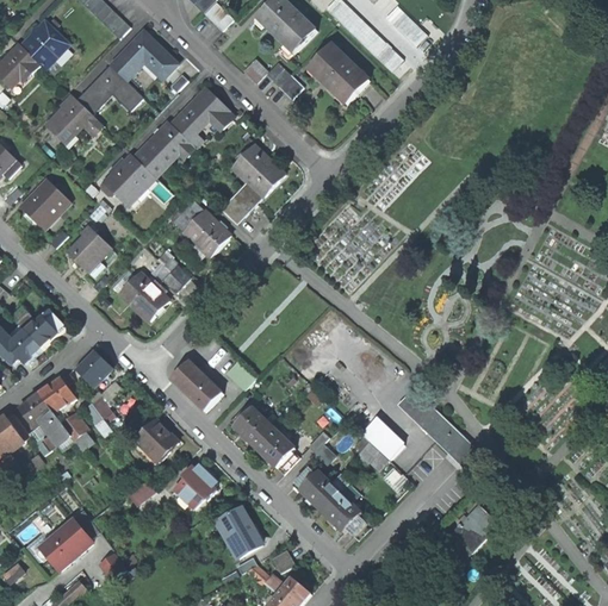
[(97,0),(88,8),(94,14),(106,2),(104,0),(97,0)]
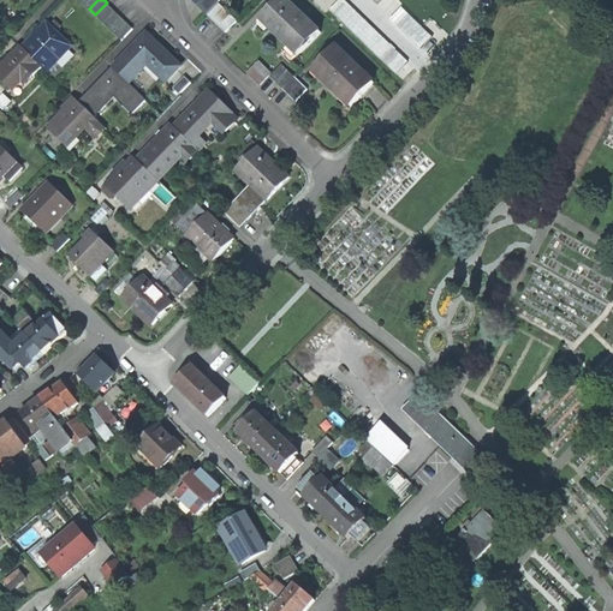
[(200,0),(196,4),(204,12),(216,0),(200,0)]
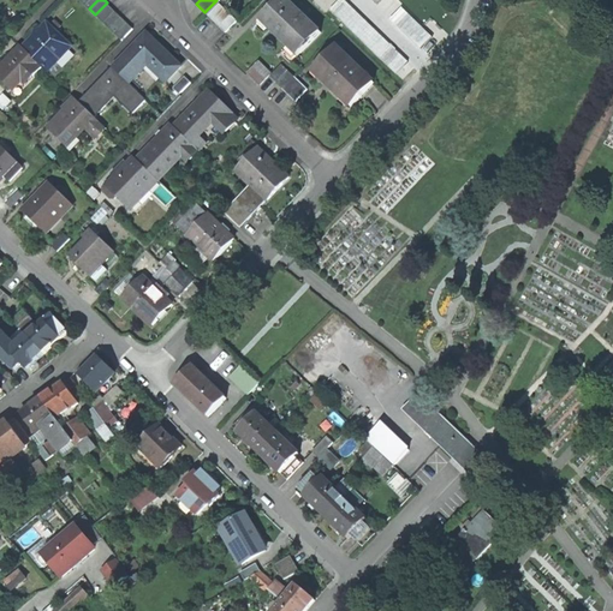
[(222,6),(216,0),(204,12),(212,18),(222,6)]
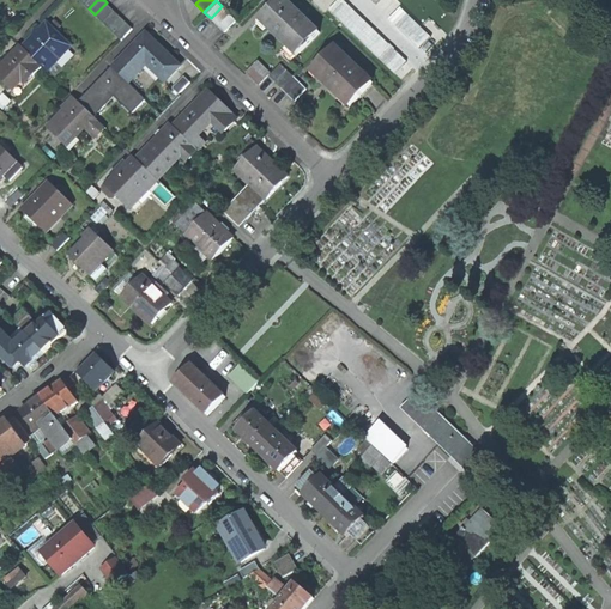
[(296,8),(286,0),(273,0),(256,18),(295,54),(318,30),(302,14),(303,14),(297,7),(296,8)]
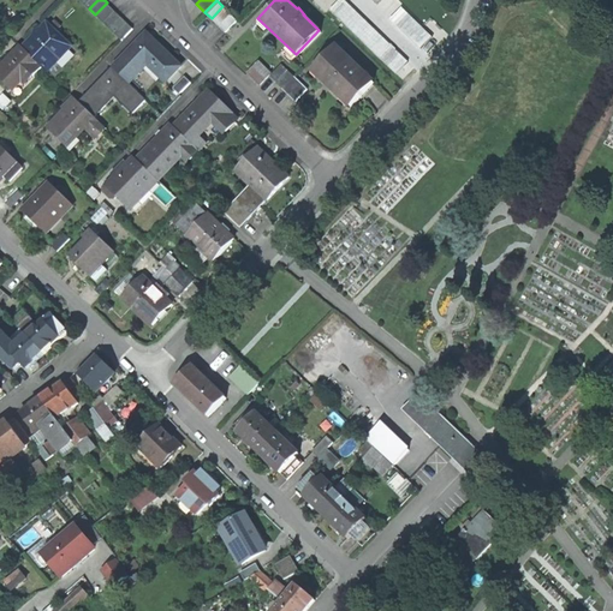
[(382,54),(393,42),(349,0),(335,0),(332,5),(382,54)]
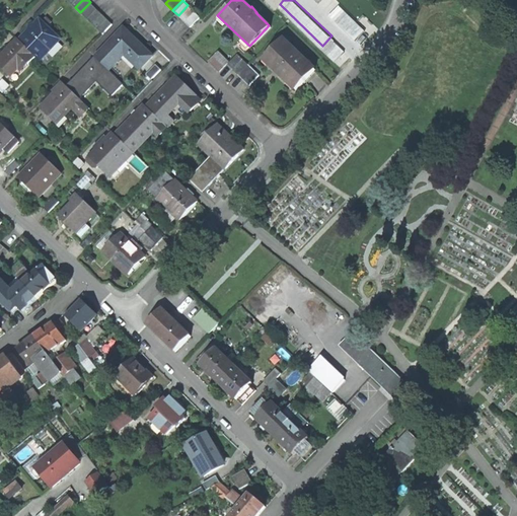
[(90,2),(80,12),(85,17),(95,7),(90,2)]
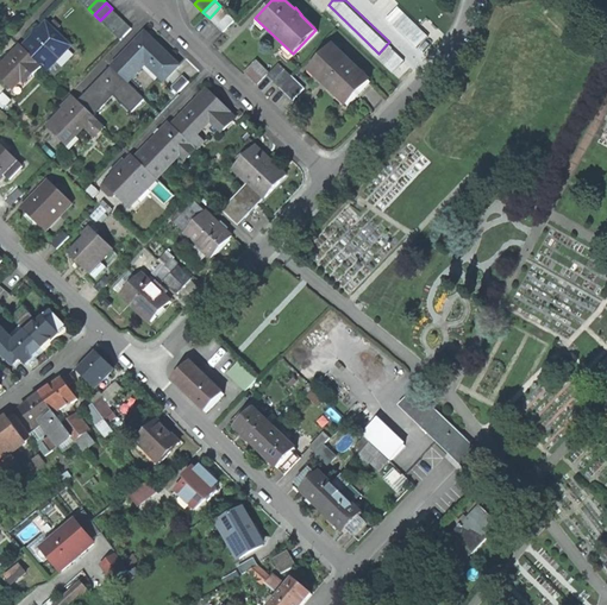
[(408,23),(412,26),(417,21),(401,4),(389,13),(402,29),(408,23)]
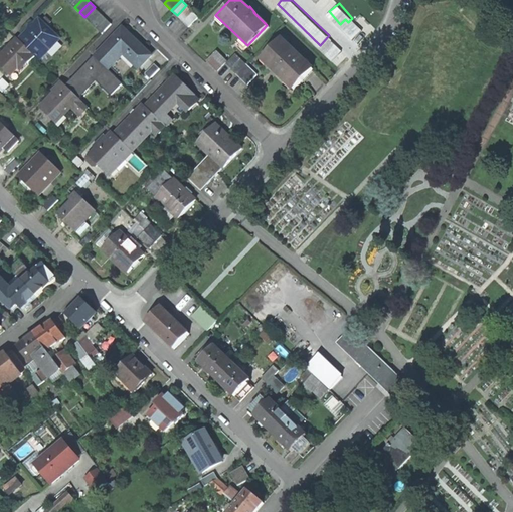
[(192,10),(186,5),(177,15),(182,20),(192,10)]
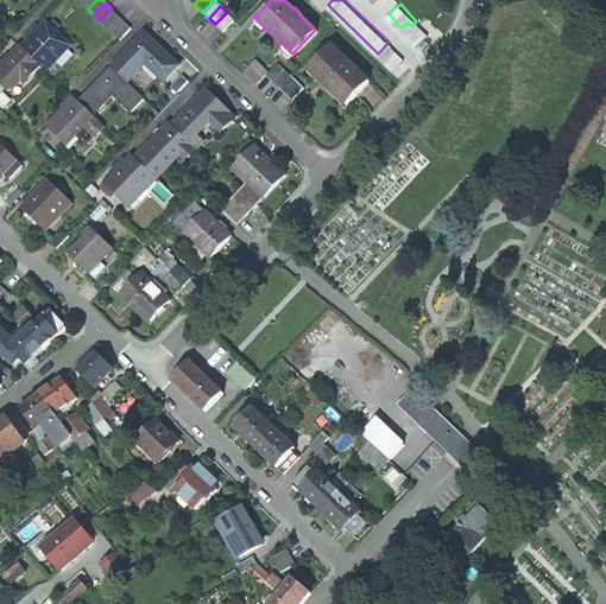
[(112,8),(100,20),(106,26),(118,14),(112,8)]
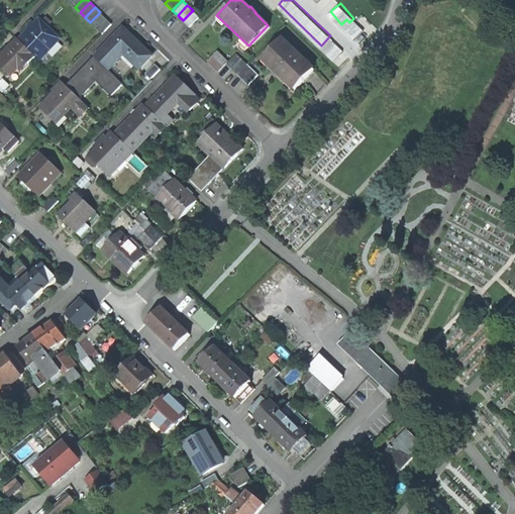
[(197,15),(193,10),(183,20),(188,25),(197,15)]
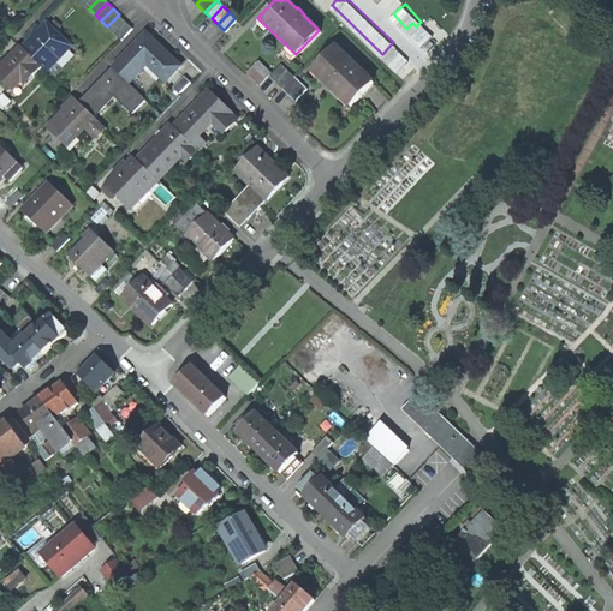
[(119,15),(107,27),(113,33),(125,21),(119,15)]
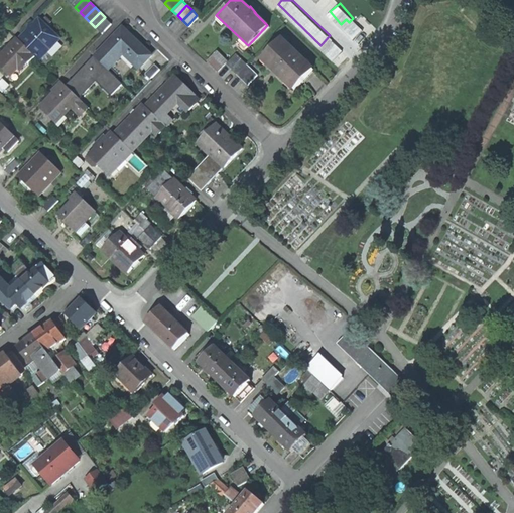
[(105,17),(95,27),(100,32),(110,22),(105,17)]
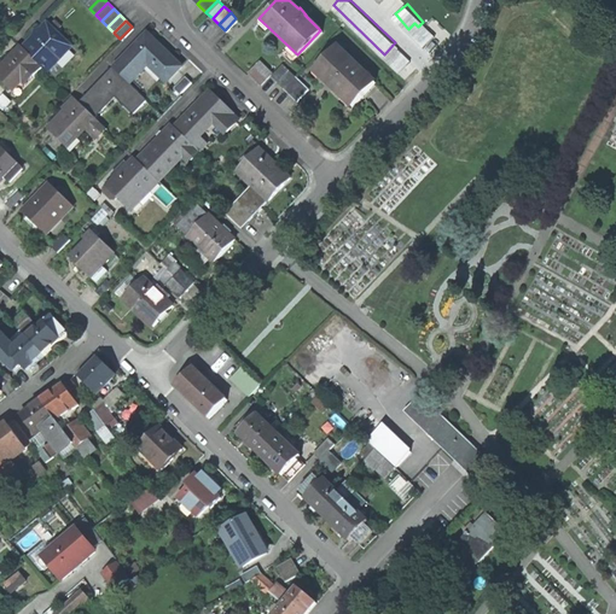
[(46,22),(23,47),(42,65),(67,41),(46,22)]
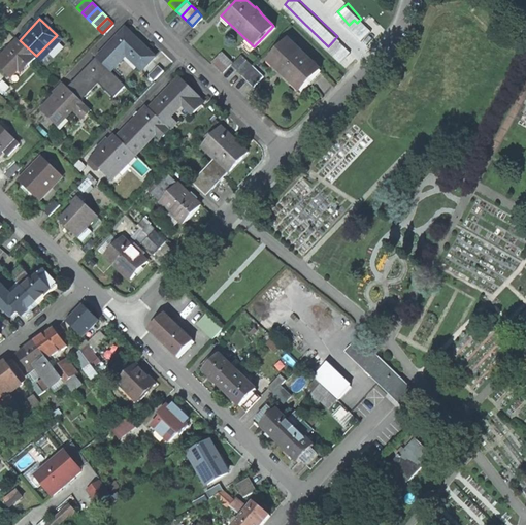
[(138,59),(138,62),(143,66),(154,56),(125,27),(96,57),(109,69),(129,50),(131,53),(130,54),(131,56),(133,54),(138,59)]
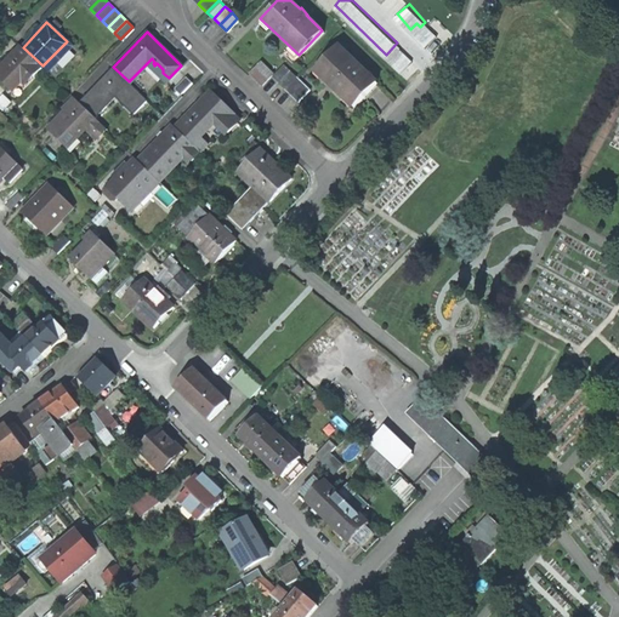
[(33,75),(43,66),(23,47),(20,44),(0,63),(0,76),(12,89),(29,72),(33,75)]
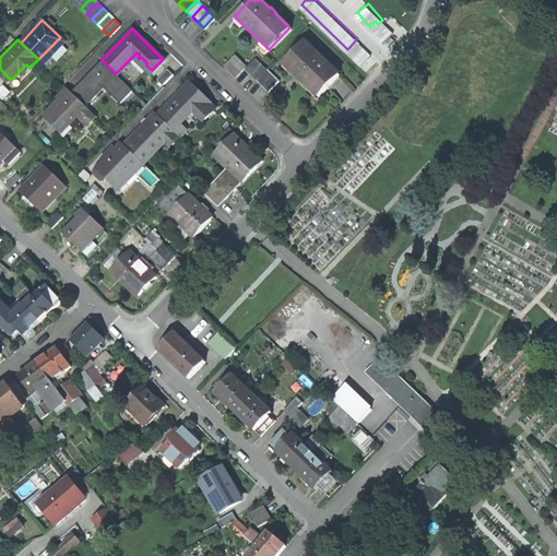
[(304,40),(283,62),(317,95),(339,73),(304,40)]
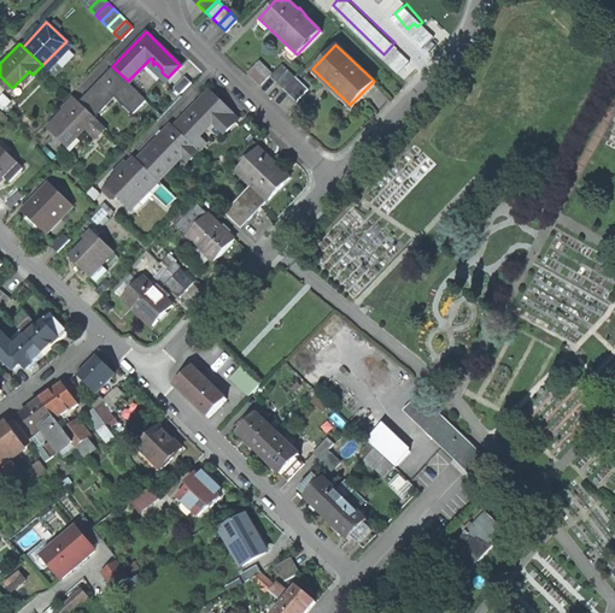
[(257,59),(246,71),(259,83),(270,72),(257,59)]
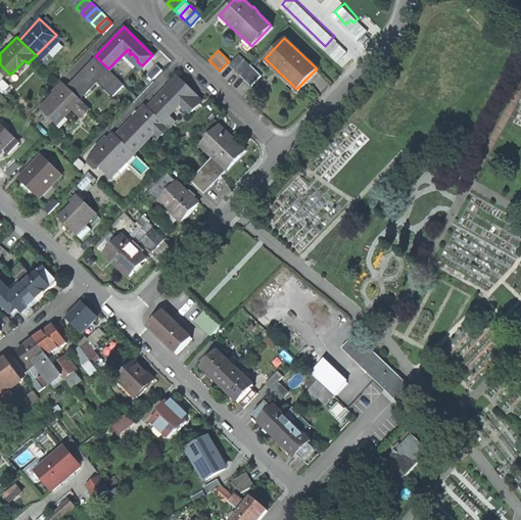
[(238,52),(228,63),(233,68),(243,58),(238,52)]
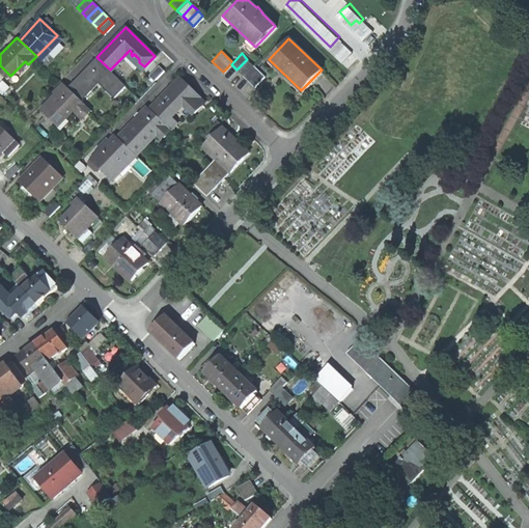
[(96,57),(67,87),(80,100),(98,81),(113,96),(124,84),(110,70),(96,57)]
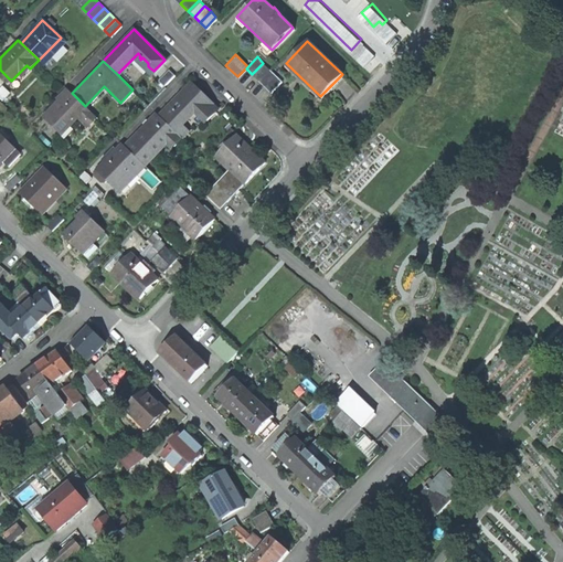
[(263,63),(252,74),(257,80),(269,69),(263,63)]
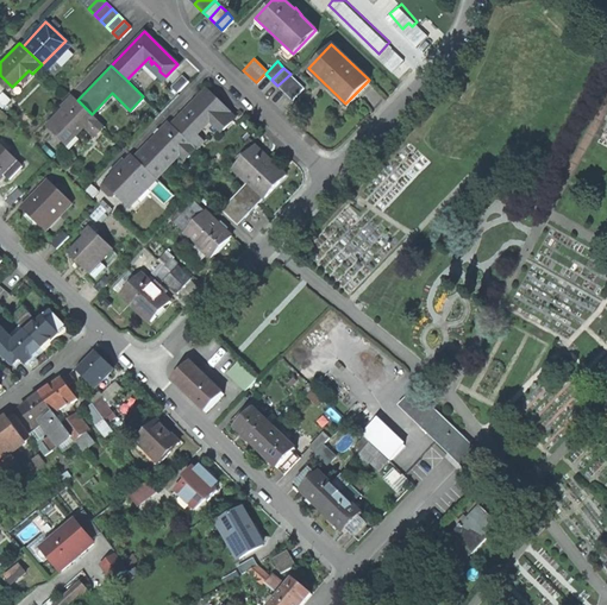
[(181,73),(169,84),(176,90),(187,79),(181,73)]
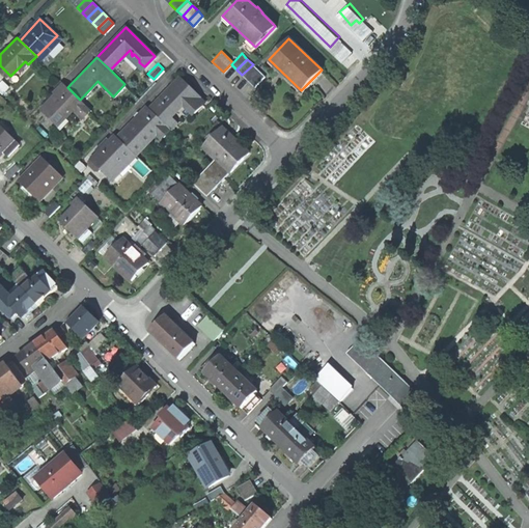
[(253,64),(242,75),(248,80),(258,70),(253,64)]
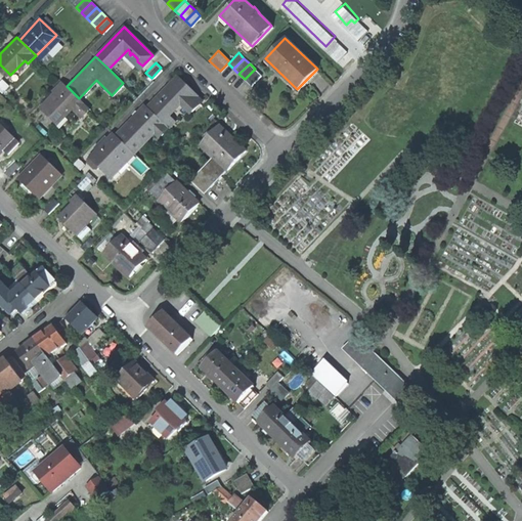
[(255,69),(245,79),(250,85),(260,74),(255,69)]
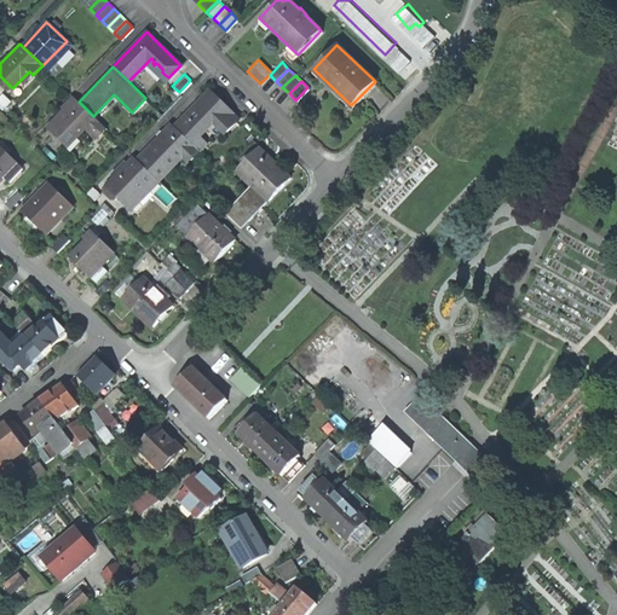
[(208,91),(174,126),(189,140),(212,117),(226,131),(237,119),(208,91)]
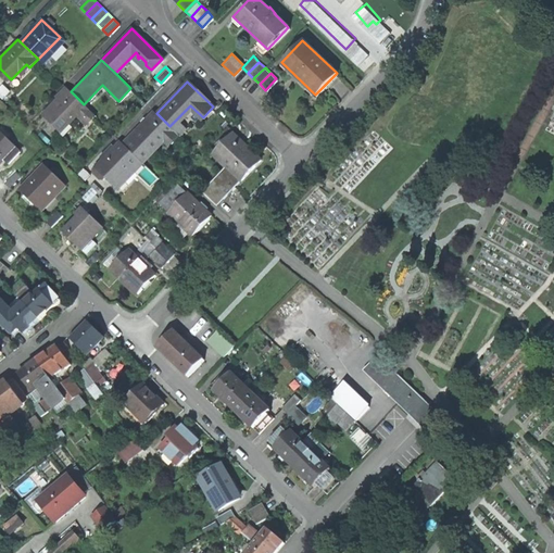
[(67,88),(43,113),(58,127),(65,120),(67,122),(76,113),(83,120),(91,111),(84,104),(71,91),(67,88)]
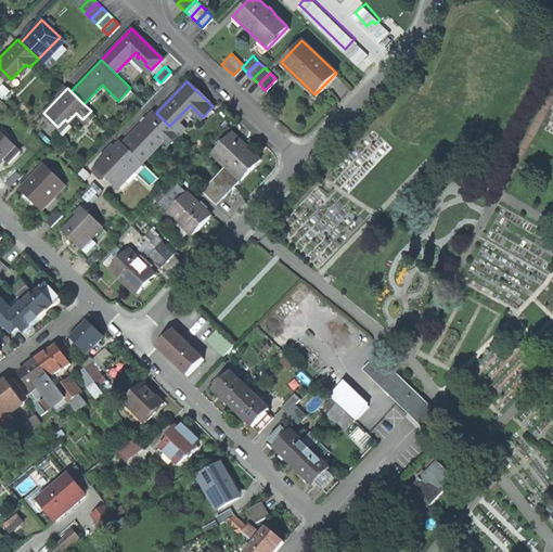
[(123,143),(140,159),(151,149),(148,146),(155,139),(153,136),(158,131),(170,142),(178,135),(169,126),(156,113),(154,111),(123,143)]
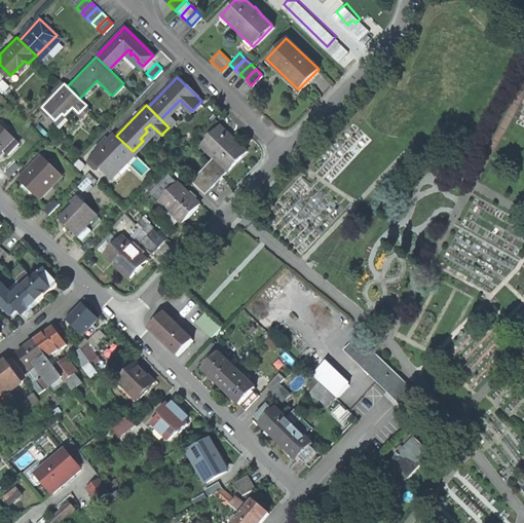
[(1,118),(0,119),(0,123),(4,128),(8,125),(1,118)]
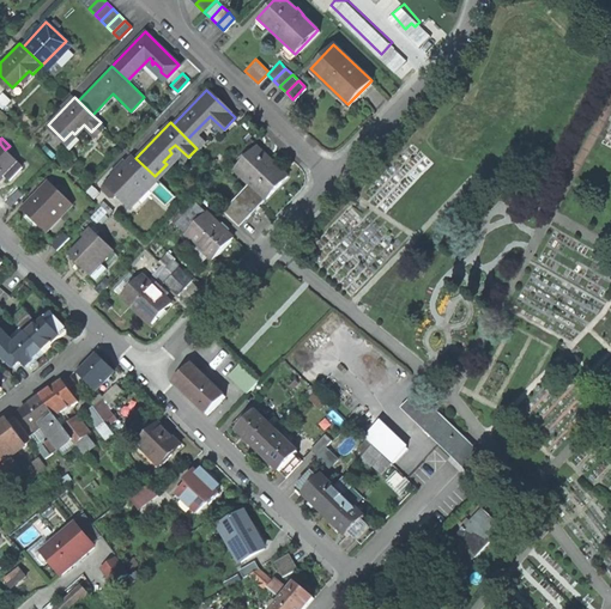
[(20,165),(5,150),(0,144),(0,176),(2,174),(7,178),(20,165)]
